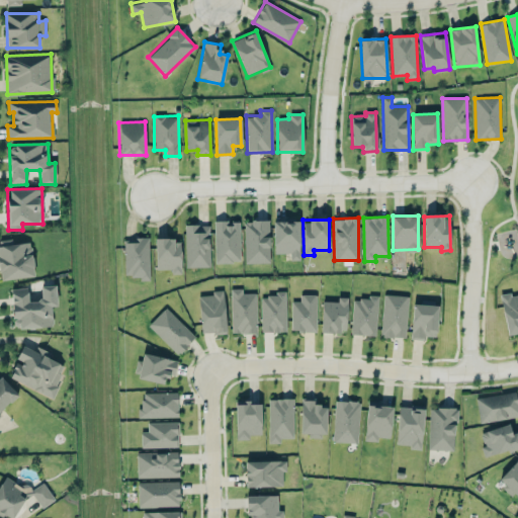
[(214,262),(240,262),(240,221),(214,222),(214,262)]
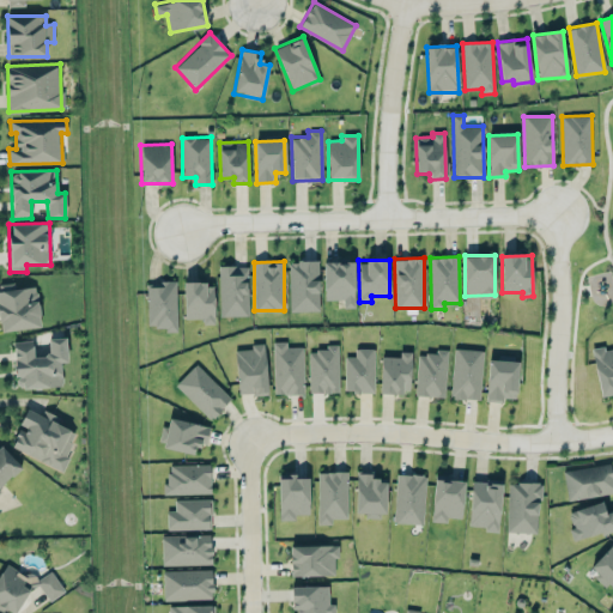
[(320,310),(319,261),(289,261),(290,311),(320,310)]
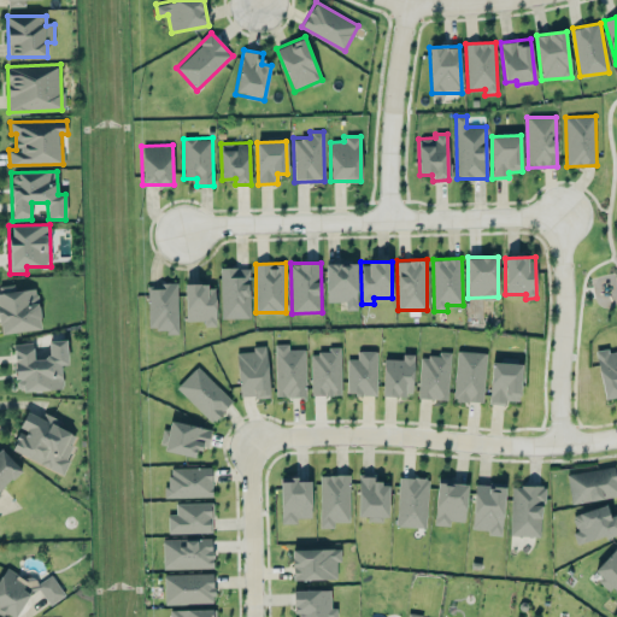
[(356,263),(325,264),(327,303),(346,301),(346,310),(357,309),(356,263)]
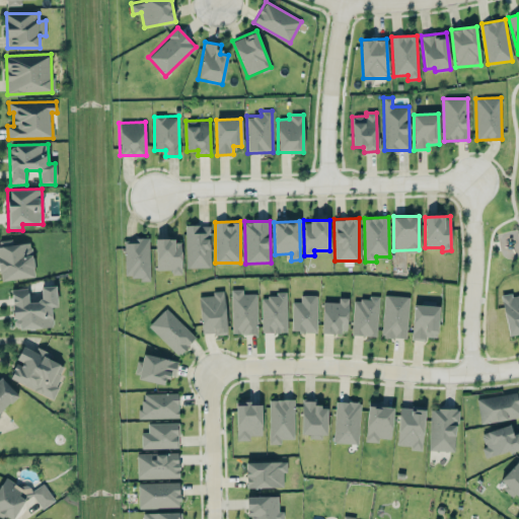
[(187,268),(211,268),(210,225),(186,225),(187,268)]
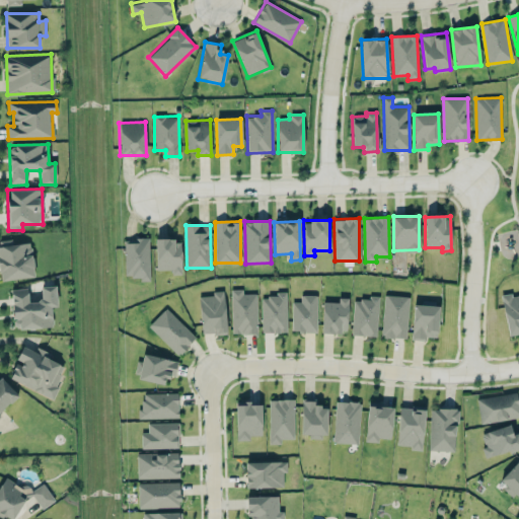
[(125,279),(149,278),(149,238),(124,239),(125,279)]
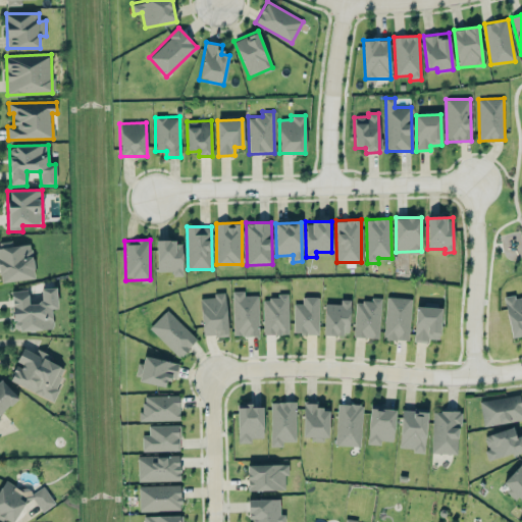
[(0,281),(35,278),(31,244),(12,246),(12,241),(0,241),(0,281)]
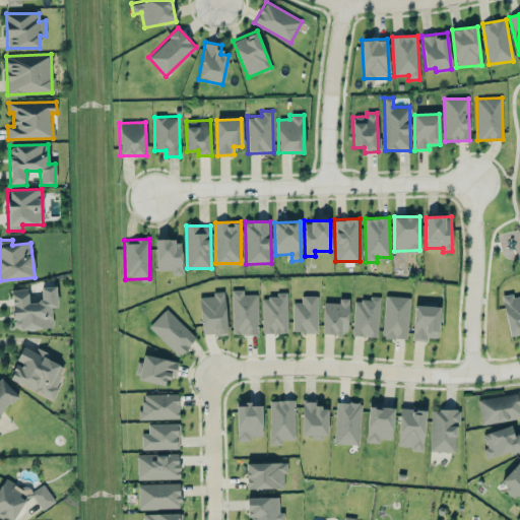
[(182,274),(182,240),(155,240),(156,270),(173,270),(173,274),(182,274)]
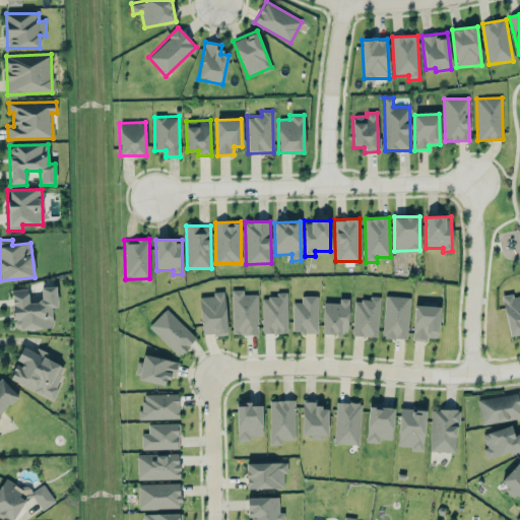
[(12,289),(14,329),(53,327),(52,308),(57,307),(56,285),(41,286),(42,301),(28,302),(27,288),(12,289)]
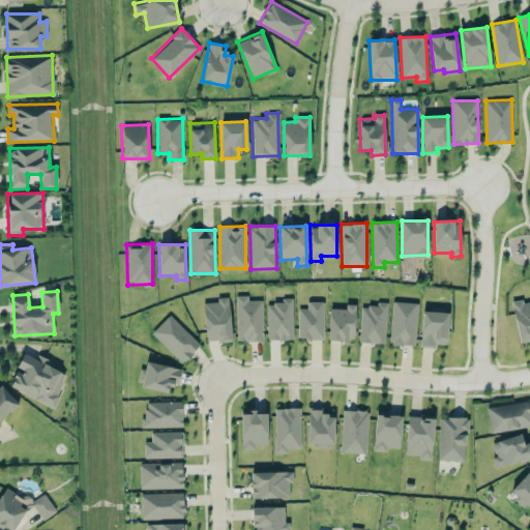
[(262,340),(262,300),(247,300),(247,295),(236,296),(237,341),(262,340)]
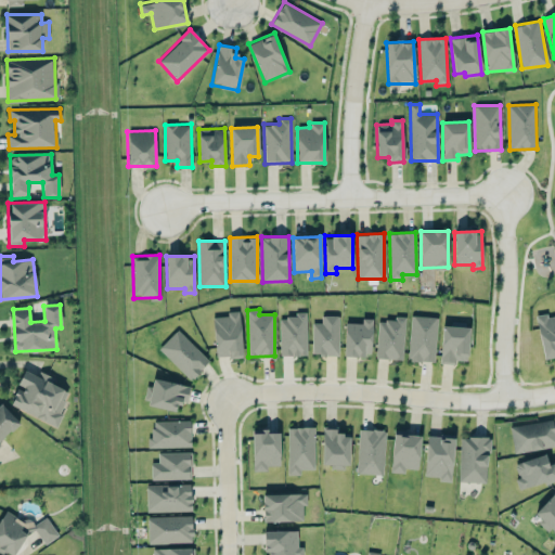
[(215,357),(242,356),(241,310),(228,311),(228,315),(214,317),(215,357)]
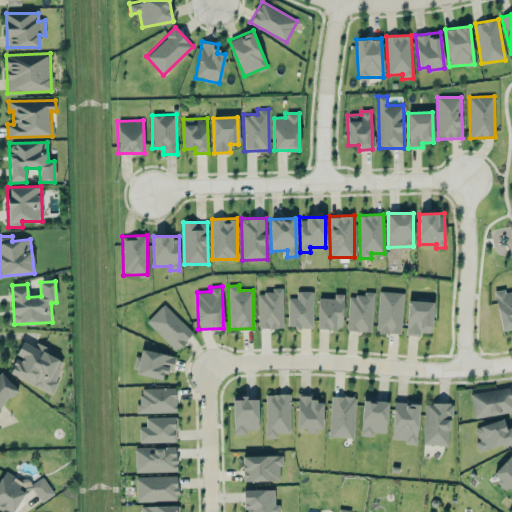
[(283,328),(282,287),(271,287),(272,292),(258,293),(259,328),(283,328)]
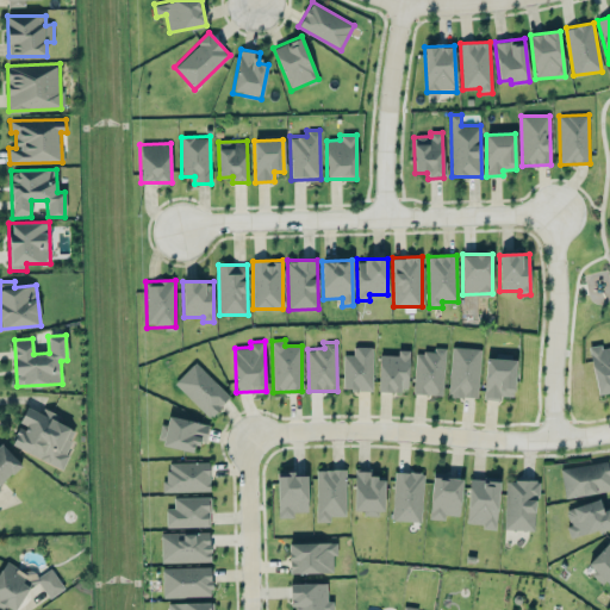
[(587,347),(598,394),(609,391),(609,346),(601,349),(599,344),(587,347)]
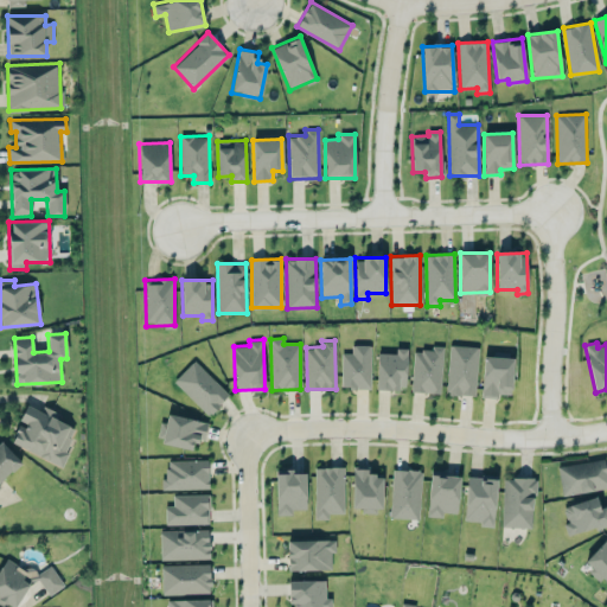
[(371,345),(352,345),(352,352),(342,352),(342,388),(370,388),(371,345)]
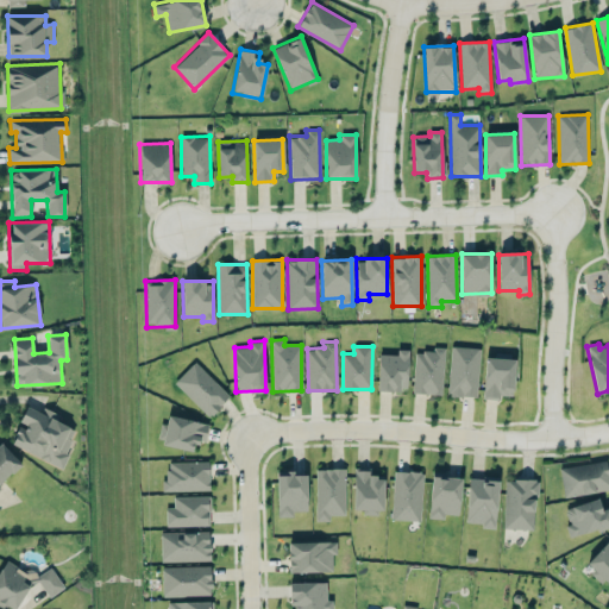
[(443,394),(444,347),(432,346),(432,352),(414,351),(413,393),(443,394)]
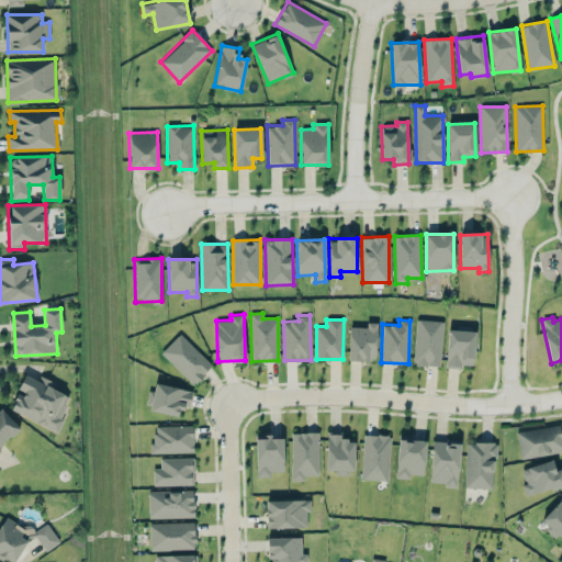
[(441,366),(441,321),(415,321),(414,366),(441,366)]
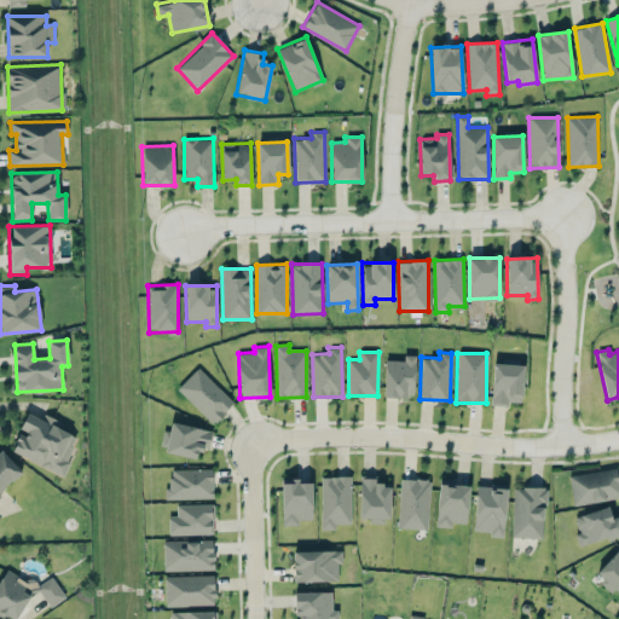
[(383,397),(415,397),(415,354),(404,354),(404,360),(385,359),(383,397)]
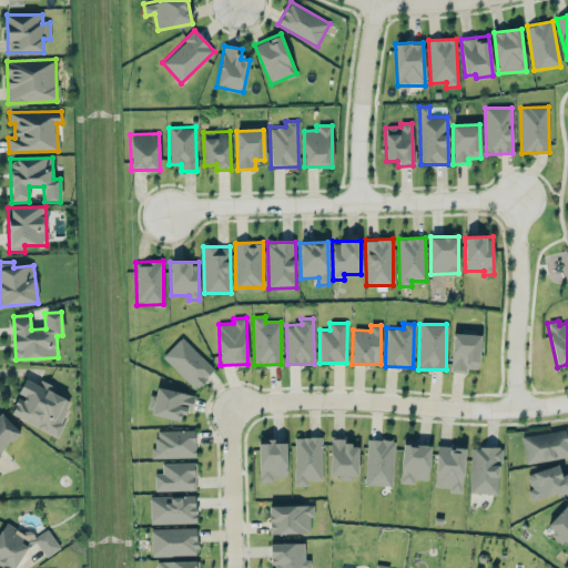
[(450,371),(479,371),(479,334),(452,333),(450,371)]
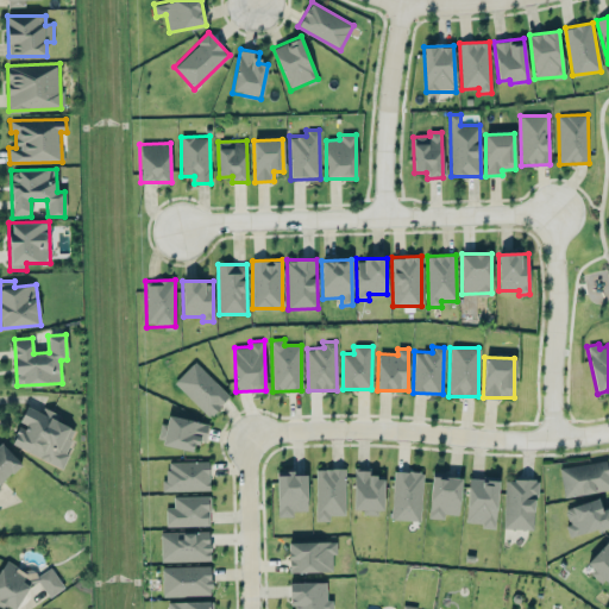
[(230,395),(194,362),(174,383),(209,416),(230,395)]
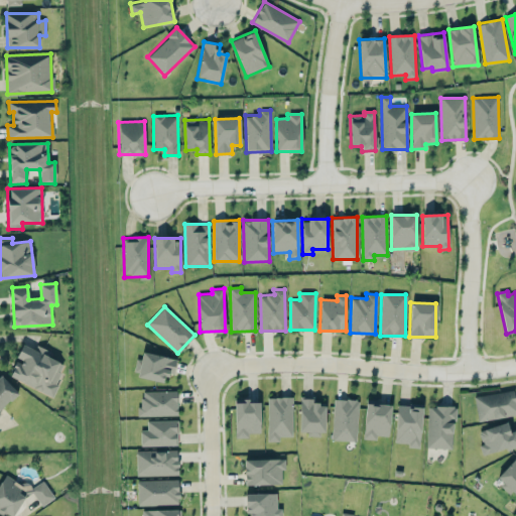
[(51,395),(65,364),(48,357),(51,351),(36,345),(34,349),(22,344),(15,360),(16,360),(9,377),(51,395)]
